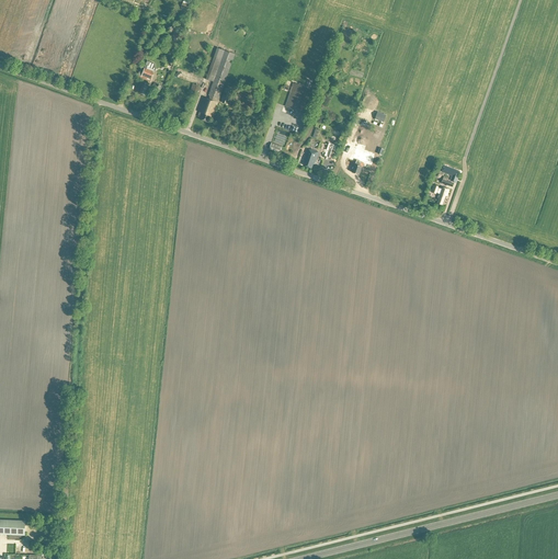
[(180,0),(178,8),(184,10),(189,0),(180,0)]
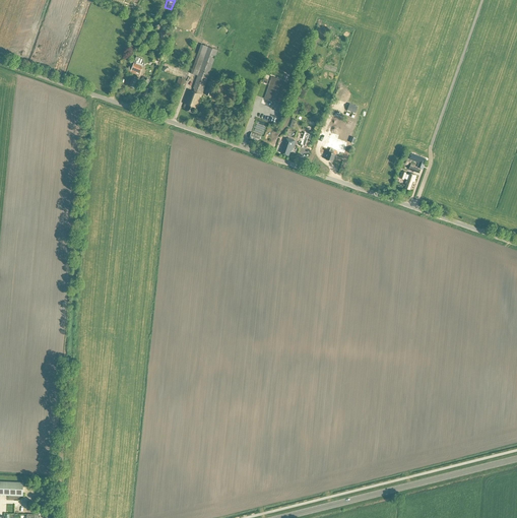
[(194,74),(189,89),(186,88),(181,102),(182,103),(181,106),(183,107),(182,109),(191,112),(193,105),(194,106),(199,92),(204,77),(214,49),(198,43),(188,71),(194,74)]
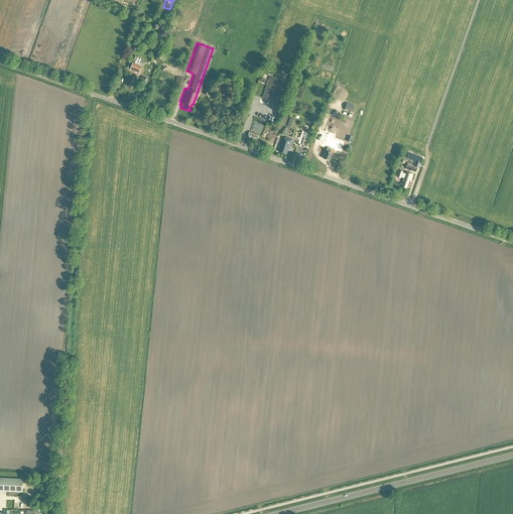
[(135,74),(136,73),(140,60),(139,56),(133,54),(131,60),(127,59),(123,69),(135,74)]
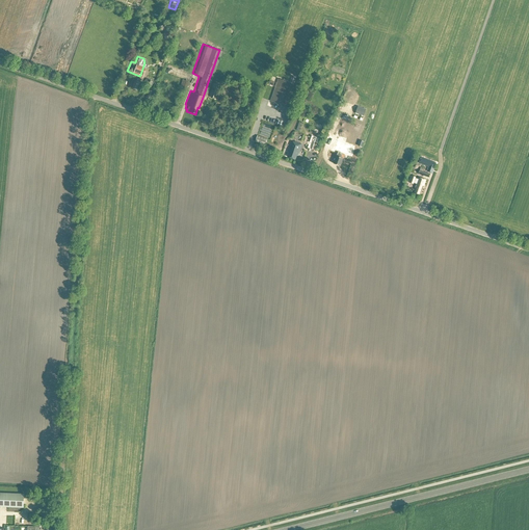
[(287,81),(275,77),(267,99),(284,104),(291,82),(293,74),(291,73),(290,75),(289,74),(287,81)]
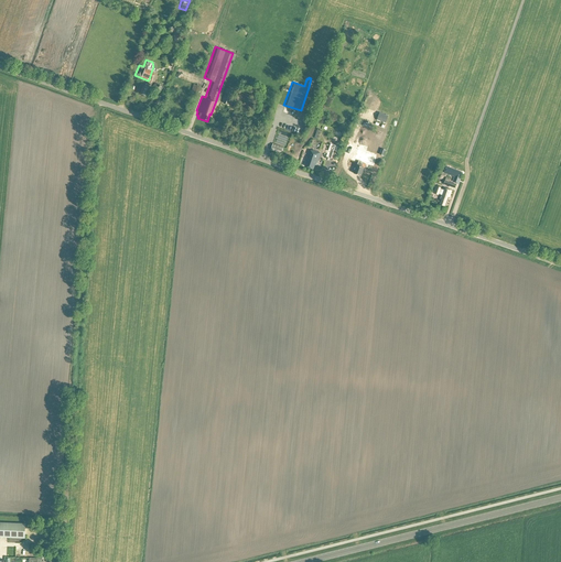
[(159,85),(154,83),(152,82),(150,86),(152,87),(152,88),(157,90),(159,85)]
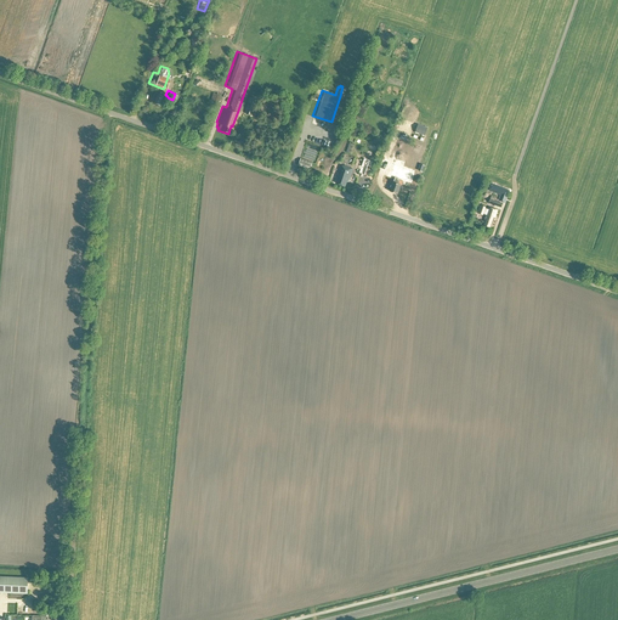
[(207,101),(215,103),(217,94),(210,91),(207,101)]
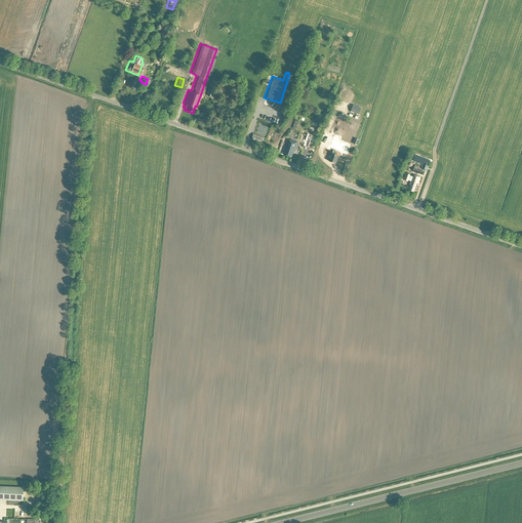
[(215,82),(208,80),(203,93),(210,95),(215,82)]
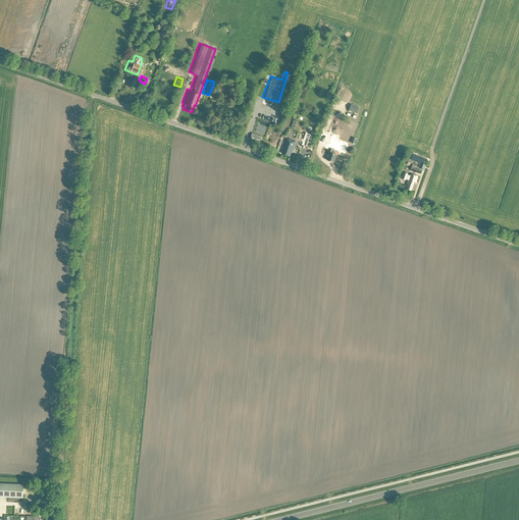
[(214,110),(216,103),(209,101),(206,107),(214,110)]
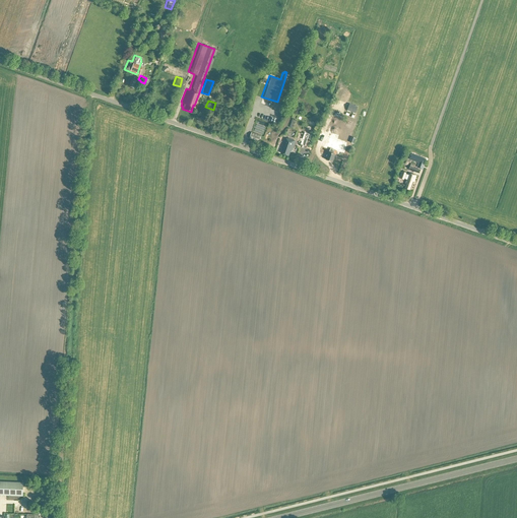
[(352,112),(354,106),(346,103),(344,109),(352,112)]
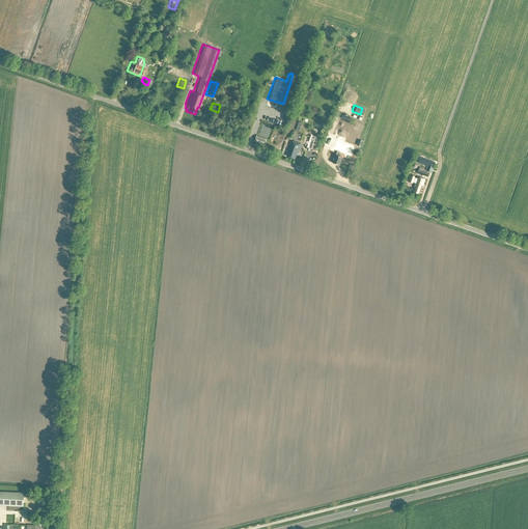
[(343,141),(345,133),(328,128),(326,136),(343,141)]
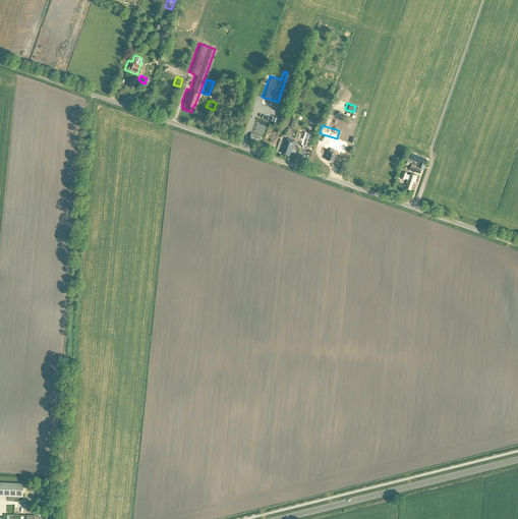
[(256,140),(259,133),(249,130),(247,136),(256,140)]
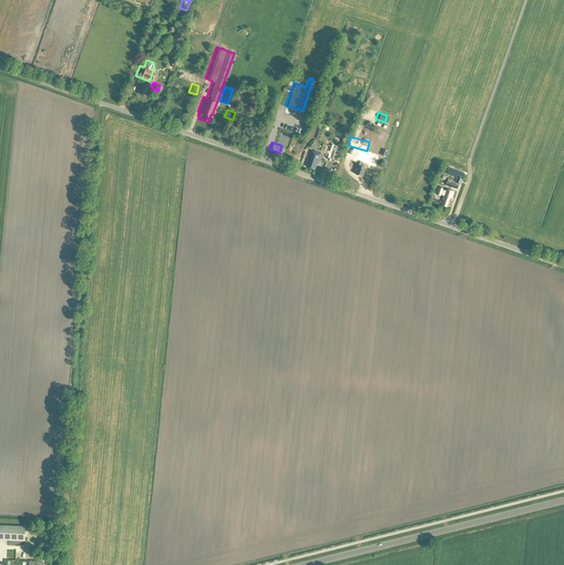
[(304,158),(306,160),(304,166),(311,168),(314,164),(315,164),(315,161),(316,162),(319,152),(311,150),(307,149),(304,158)]
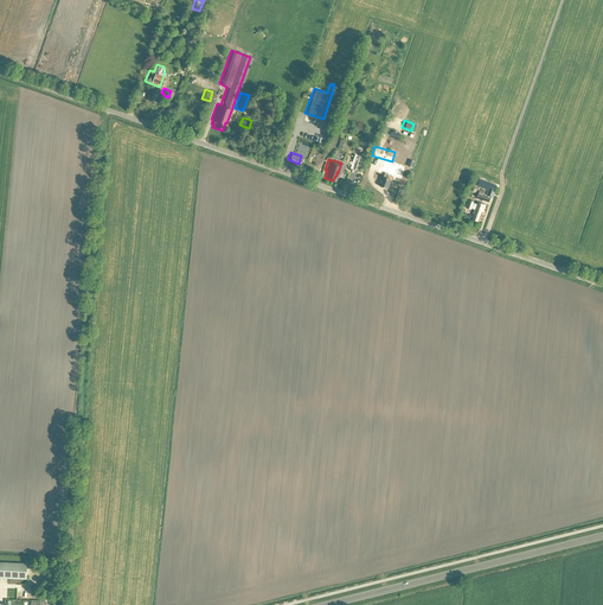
[(380,161),(377,172),(392,177),(397,178),(398,172),(395,171),(397,167),(380,161)]
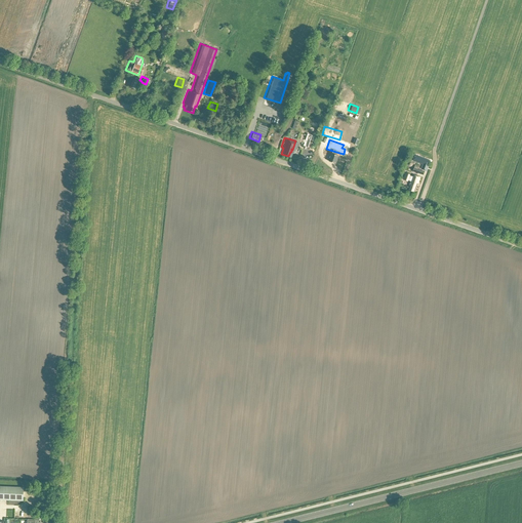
[(428,158),(415,154),(413,159),(426,164),(428,158)]
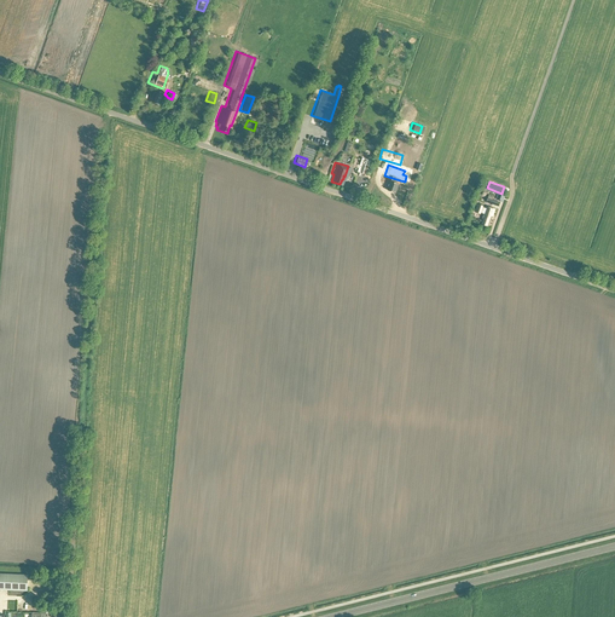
[(486,191),(483,200),(488,201),(488,203),(495,206),(498,199),(489,196),(491,194),(486,191)]
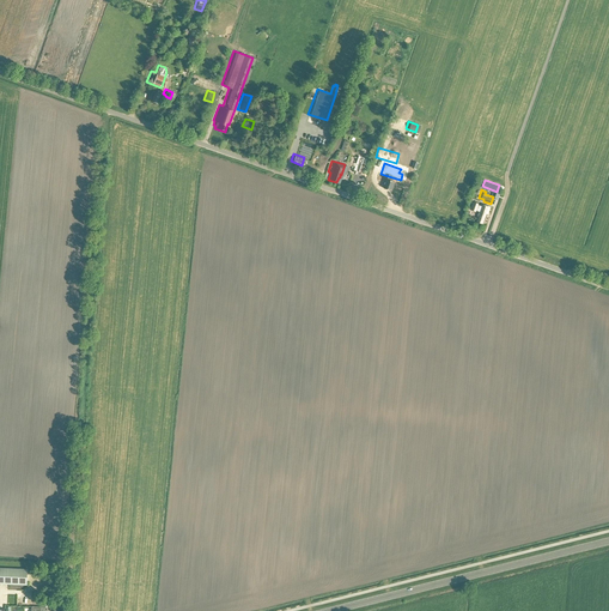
[(477,201),(477,203),(474,201),(475,201),(470,199),(468,207),(473,209),(473,207),(476,209),(475,211),(474,215),(475,216),(474,221),(479,222),(480,219),(481,221),(483,213),(487,205),(477,201)]
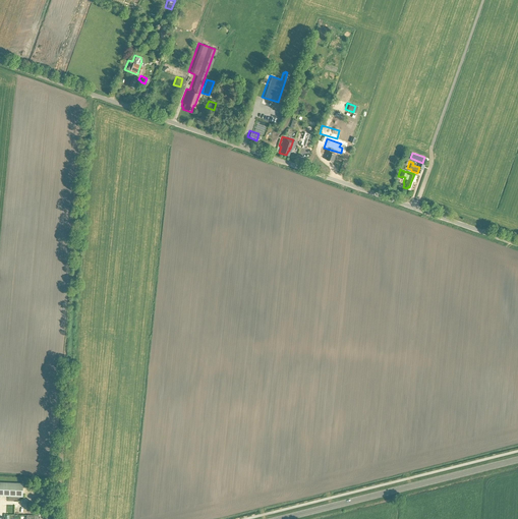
[(0,494),(20,495),(20,482),(0,480),(0,494)]
